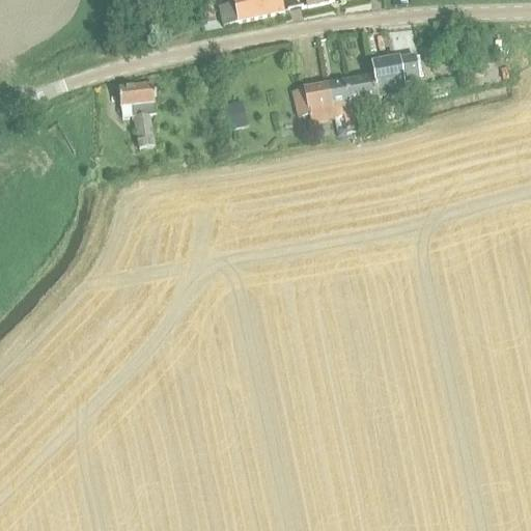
[(222,27),(283,16),(279,0),(230,0),(232,7),(219,10),(222,27)]
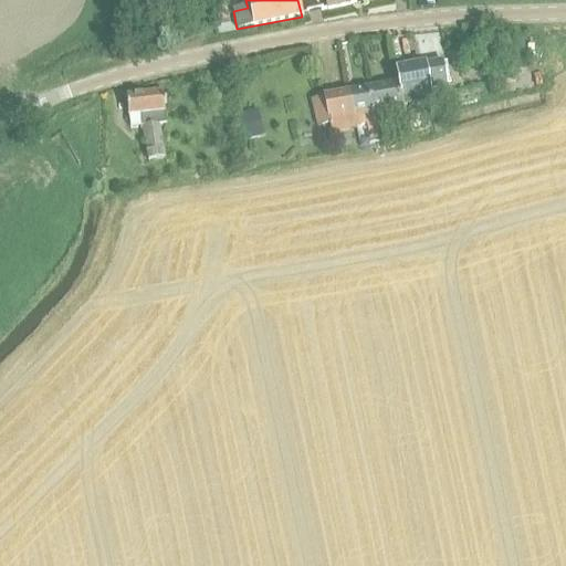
[(323,0),(326,12),(387,0),(323,0)]
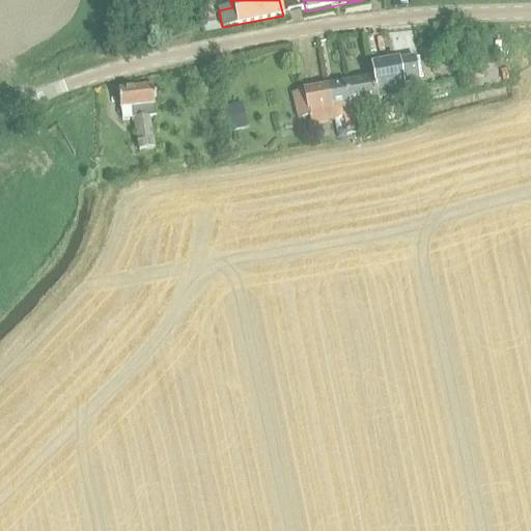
[(199,23),(212,21),(207,1),(196,3),(199,23)]
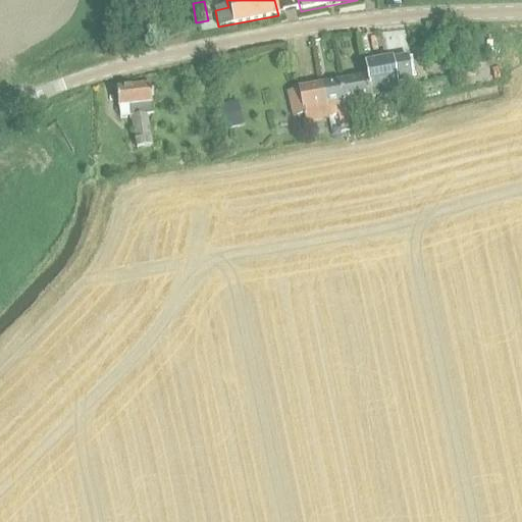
[(390,89),(384,58),(370,61),(375,92),(390,89)]
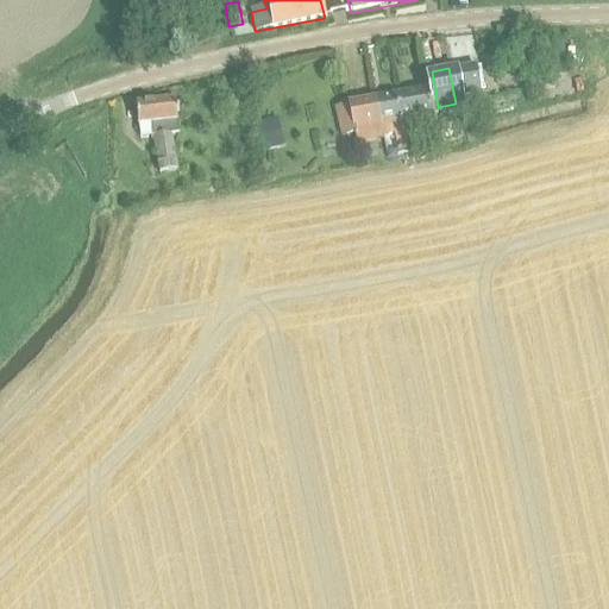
[(395,98),(400,123),(420,119),(422,127),(434,125),(427,92),(395,98)]
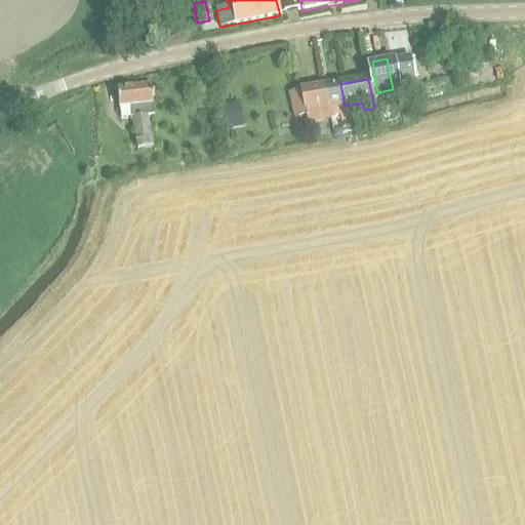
[(345,106),(340,84),(322,88),(329,120),(339,119),(340,127),(348,125),(345,106)]
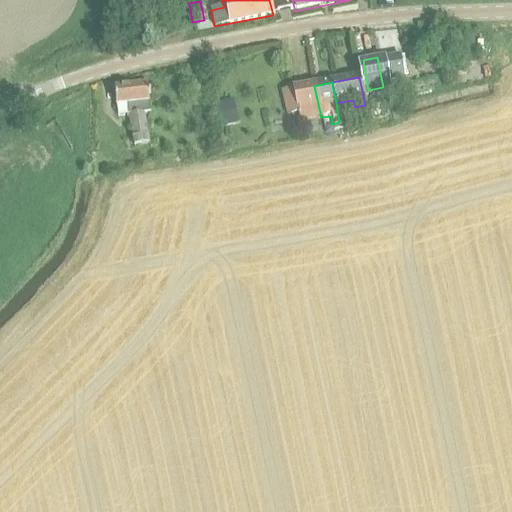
[(144,113),(149,113),(146,86),(115,90),(118,116),(129,115),(133,147),(148,145),(144,113)]
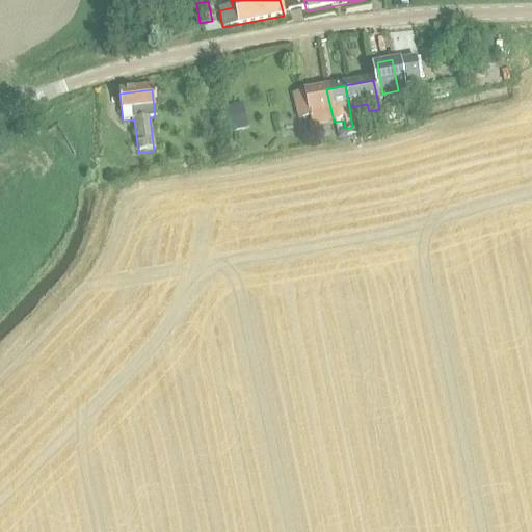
[(302,95),(291,97),(295,120),(309,116),(311,126),(334,122),(326,89),(301,94),(302,95)]
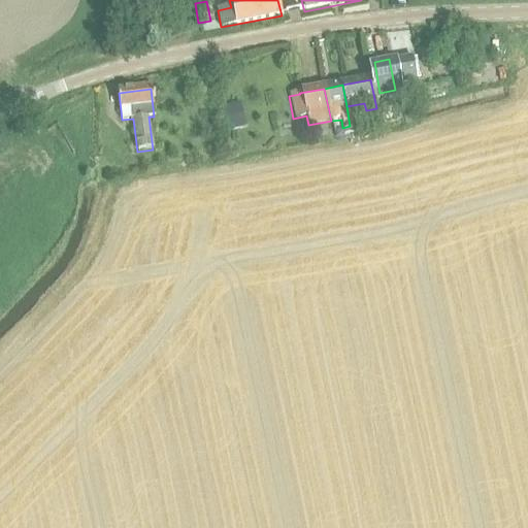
[(232,131),(249,126),(240,102),(225,107),(232,131)]
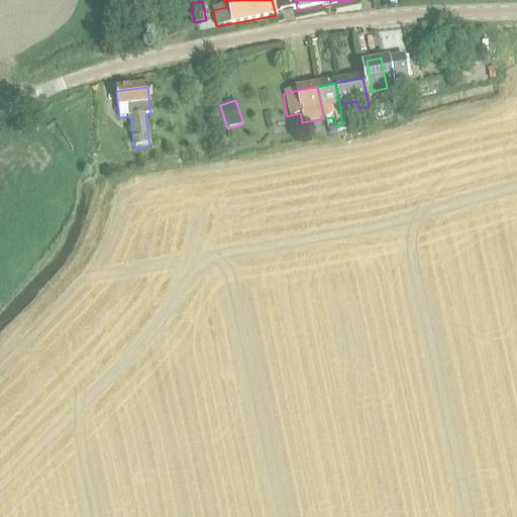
[(284,124),(281,110),(275,111),(277,125),(284,124)]
